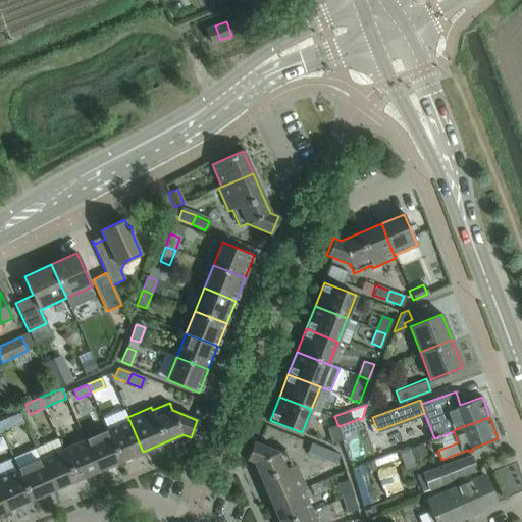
[(10,418),(0,422),(0,429),(1,432),(13,426),(10,418)]
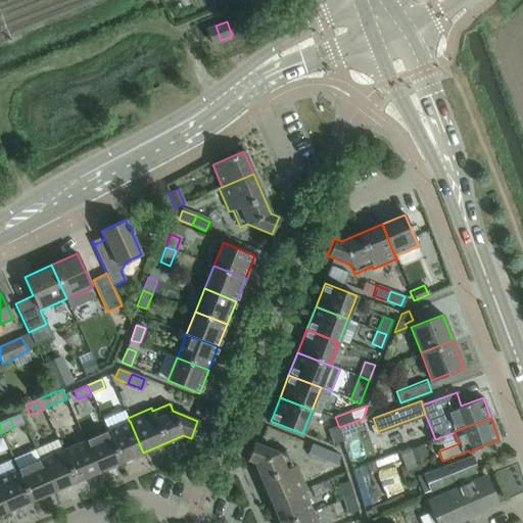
[(130,421),(129,421),(107,430),(121,462),(143,453),(130,421)]
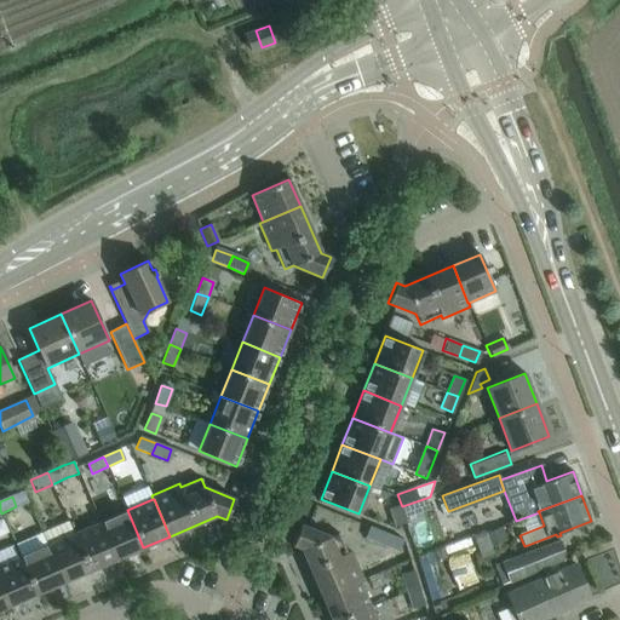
[(407,521),(402,506),(401,504),(390,507),(396,524),(407,521)]
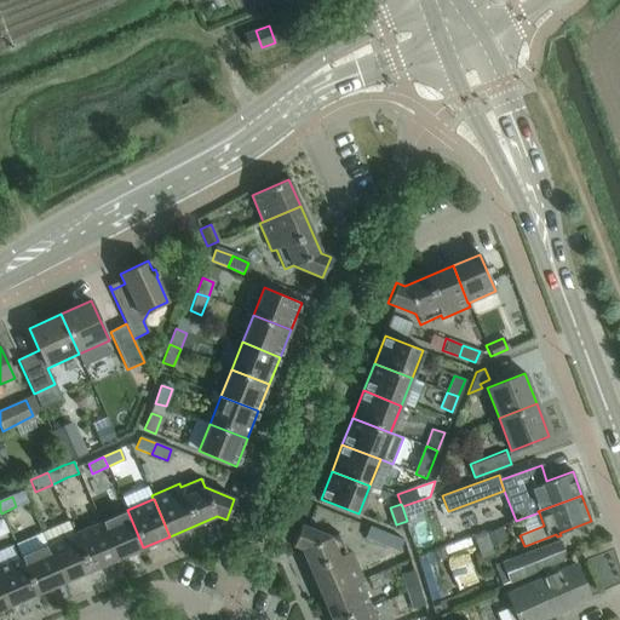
[(143,547),(127,510),(101,522),(116,560),(143,547)]
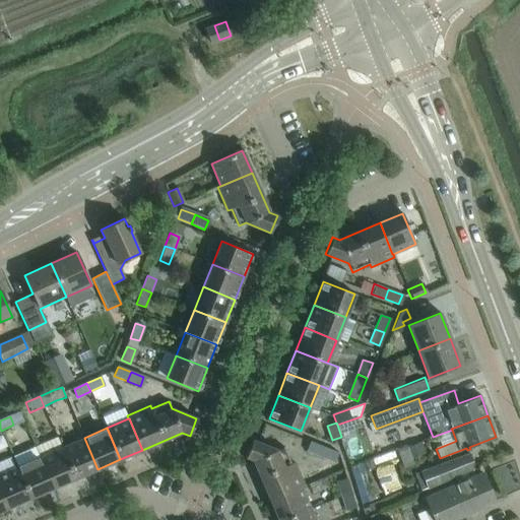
[(98,469),(84,438),(62,448),(75,478),(98,469)]
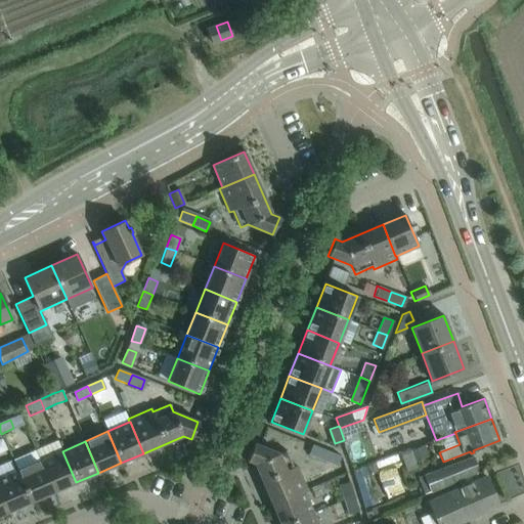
[(254,464),(271,504),(305,489),(295,466),(293,467),(286,450),(278,453),(254,443),(247,461),(254,464)]
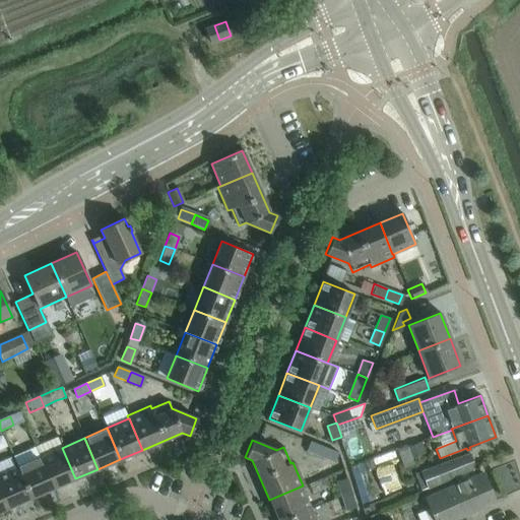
[(321,456),(325,447),(311,441),(308,451),(321,456)]
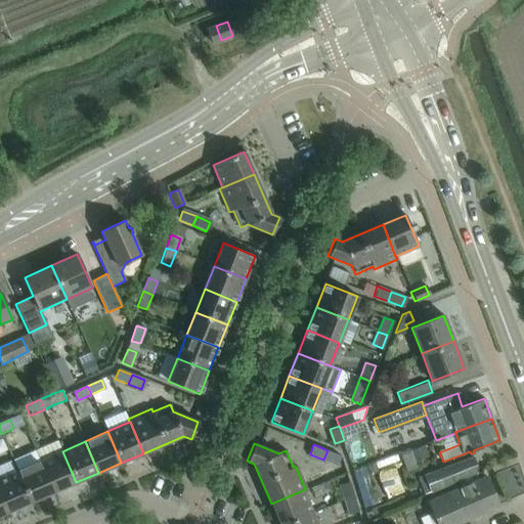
[(408,455),(412,472),(439,466),(435,449),(408,455)]
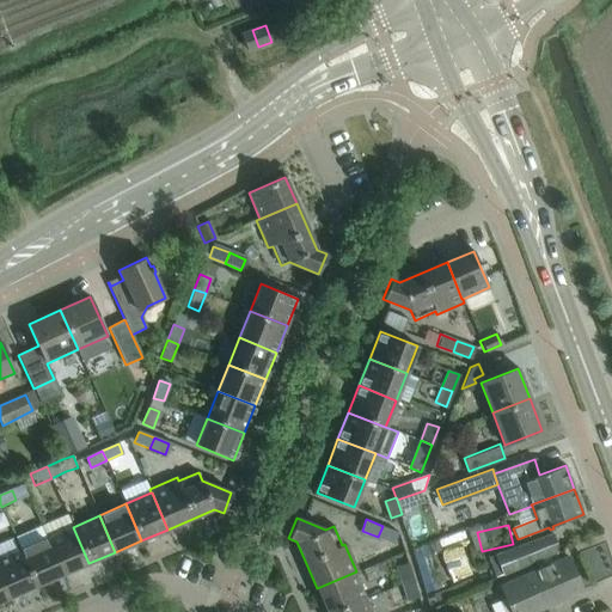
[(398,532),(383,526),(378,537),(393,543),(398,532)]
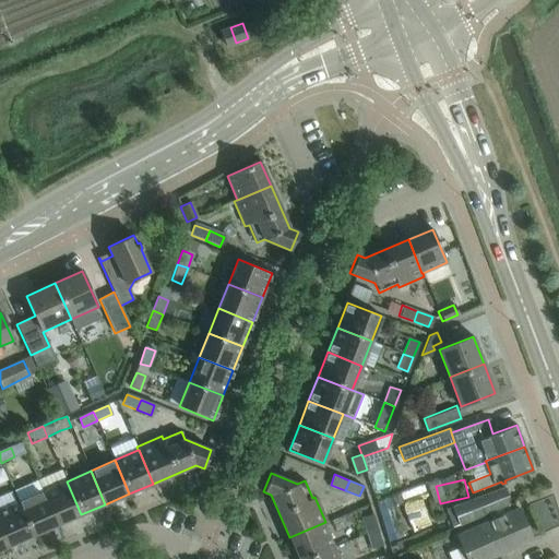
[(81,514),(67,482),(43,491),(57,525),(81,514)]
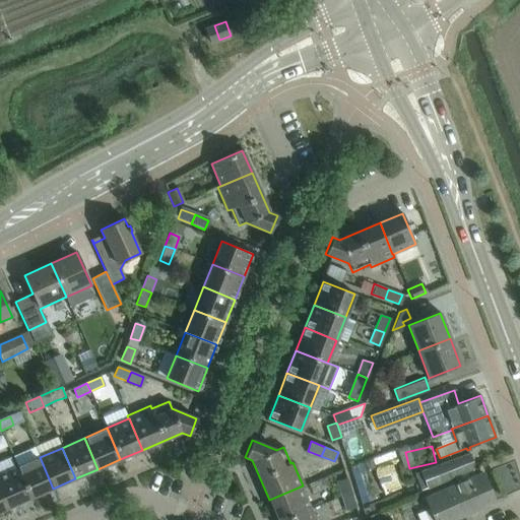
[(427,490),(474,468),(468,454),(420,474),(427,490)]
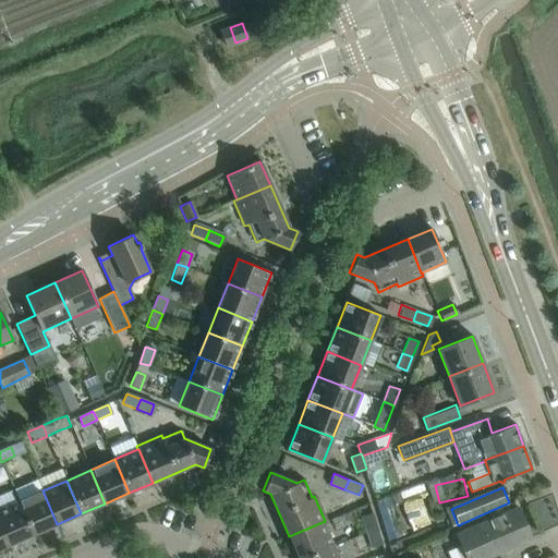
[(57,524),(43,490),(19,501),(33,534),(57,524)]
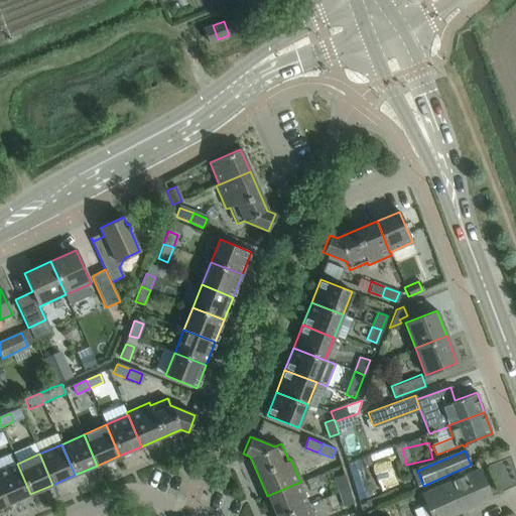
[(348,463),(359,500),(370,497),(359,460),(348,463)]
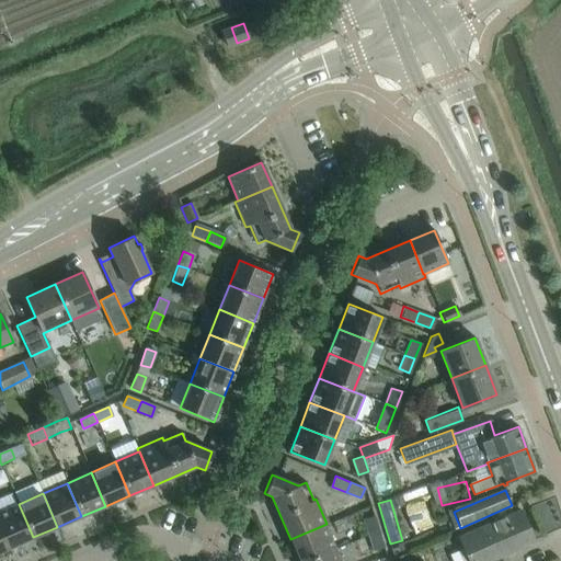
[(33,537),(19,504),(0,512),(0,527),(9,548),(33,537)]
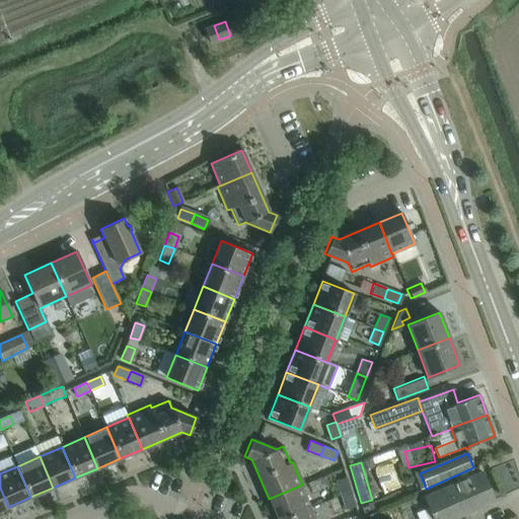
[(396,469),(376,475),(381,494),(402,488),(396,469)]
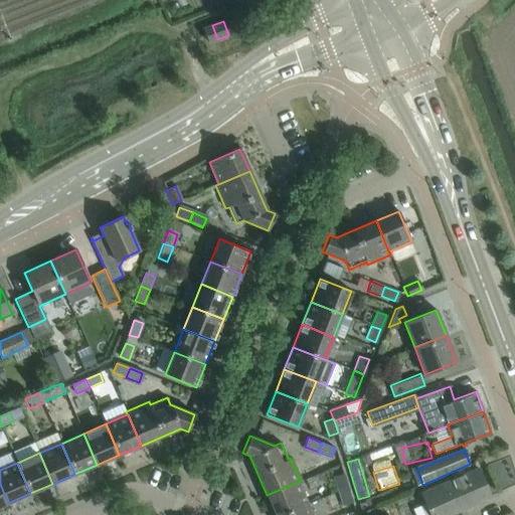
[(478,469),(424,492),(434,514),(462,514),(460,509),(490,496),(490,495),(489,495),(478,469)]
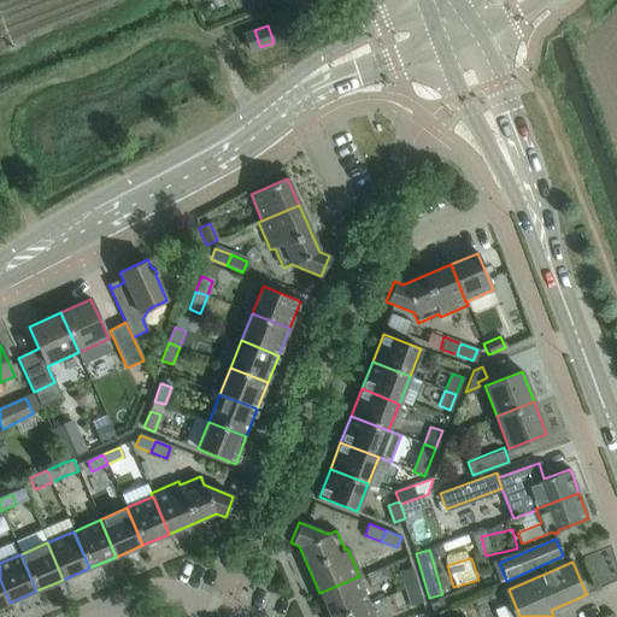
[(400,570),(405,587),(416,583),(411,568),(400,570)]
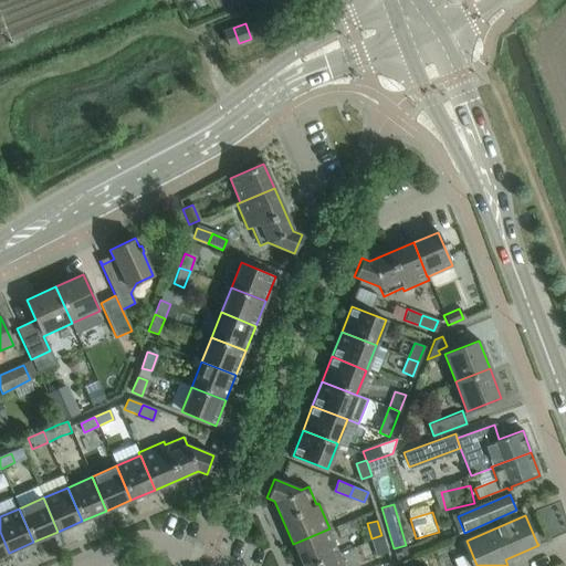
[(331,531),(329,528),(293,544),(302,565),(310,565),(338,554),(328,532),(331,531)]
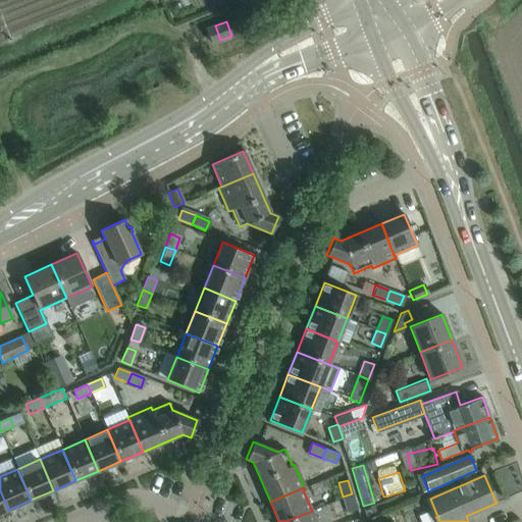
[(356,508),(352,493),(343,497),(344,501),(347,511),(356,508)]
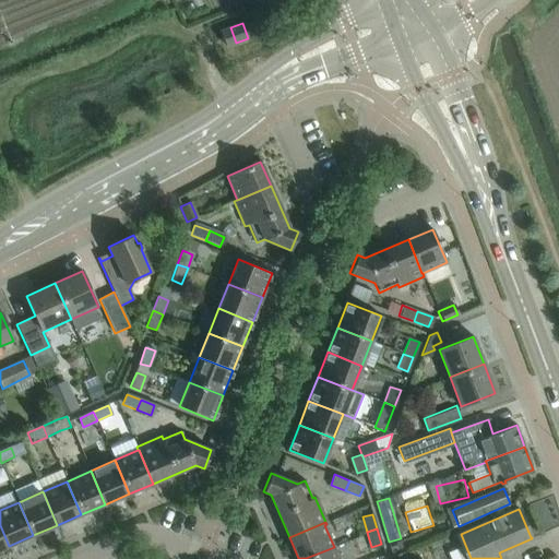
[(368,536),(358,539),(363,550),(371,547),(368,536)]
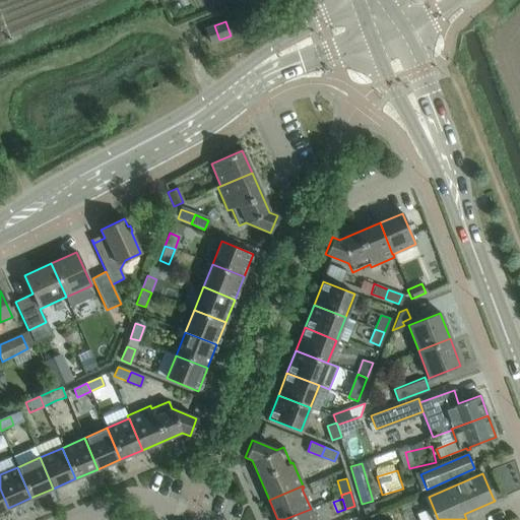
[(315,519),(311,509),(284,519),(315,519)]
